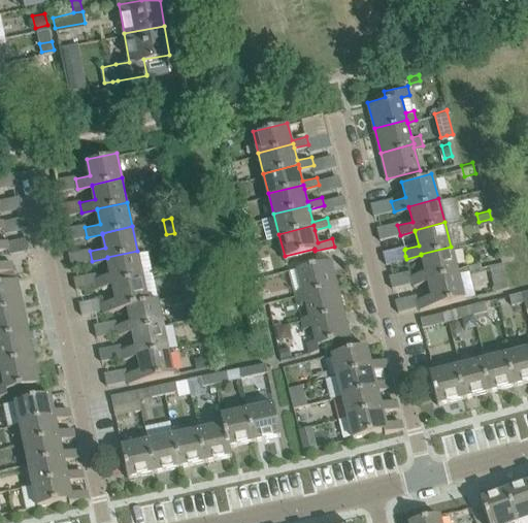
[(0,248),(8,247),(7,238),(0,239),(0,248)]
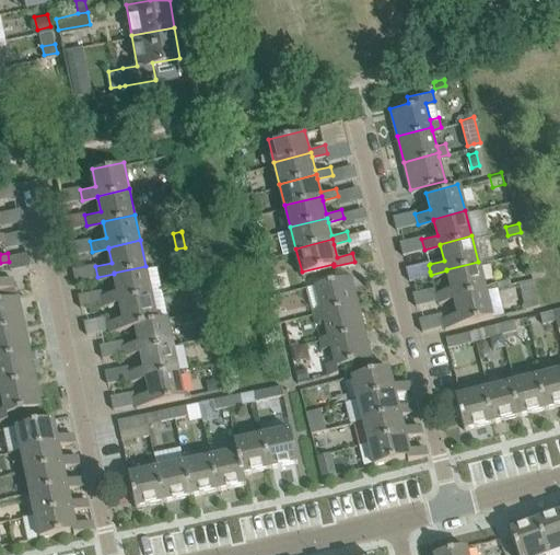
[(429,259),(407,265),(409,277),(412,276),(430,272),(429,265),(430,264),(429,259)]
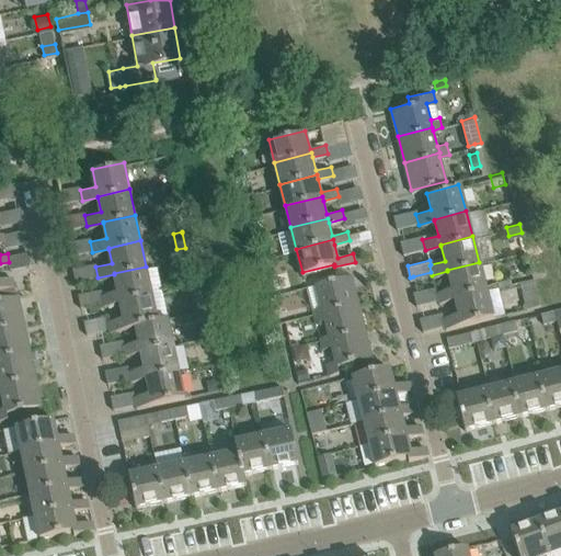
[(438,301),(455,297),(454,296),(487,287),(479,262),(447,270),(447,271),(451,286),(436,291),(438,301)]
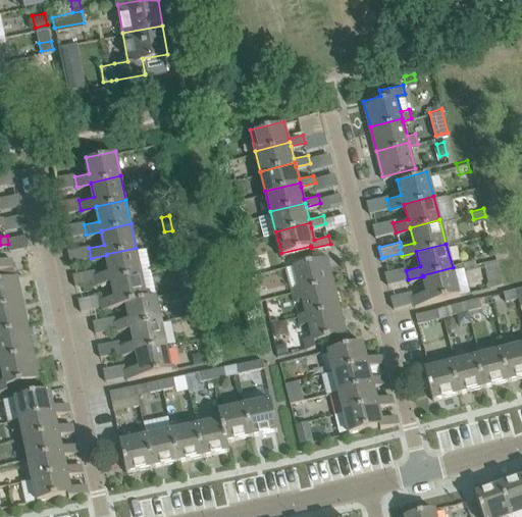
[(97,282),(111,279),(111,278),(141,272),(136,248),(106,254),(106,255),(109,269),(94,272),(97,282)]
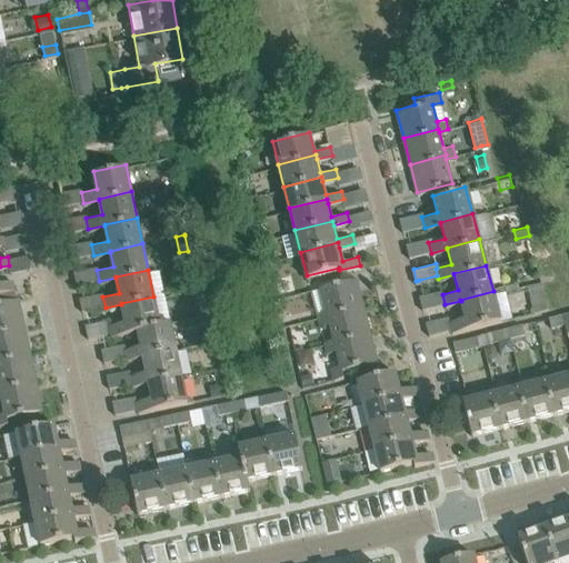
[(320,323),(329,321),(327,313),(362,304),(356,277),(320,285),(327,310),(317,312),(320,323)]
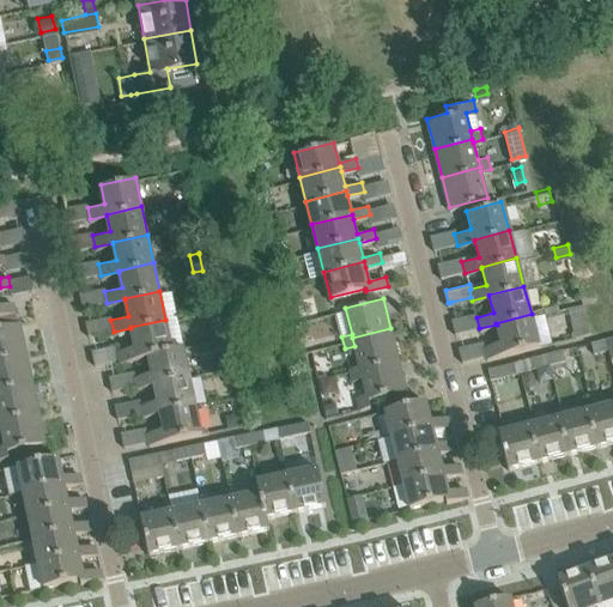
[(0,311),(14,310),(13,301),(0,302),(0,311)]
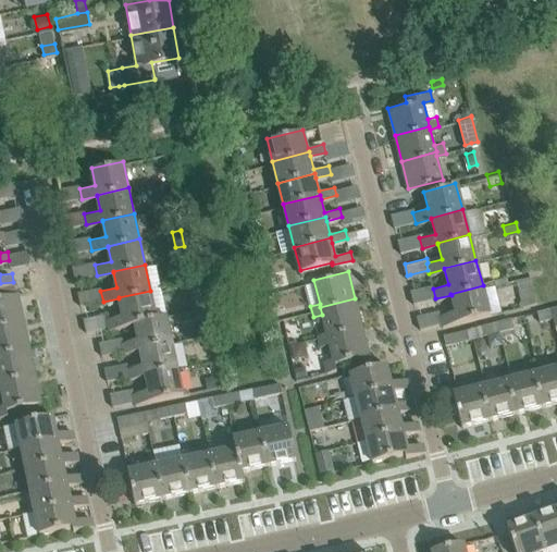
[(518,286),(521,303),(535,299),(531,283),(518,286)]
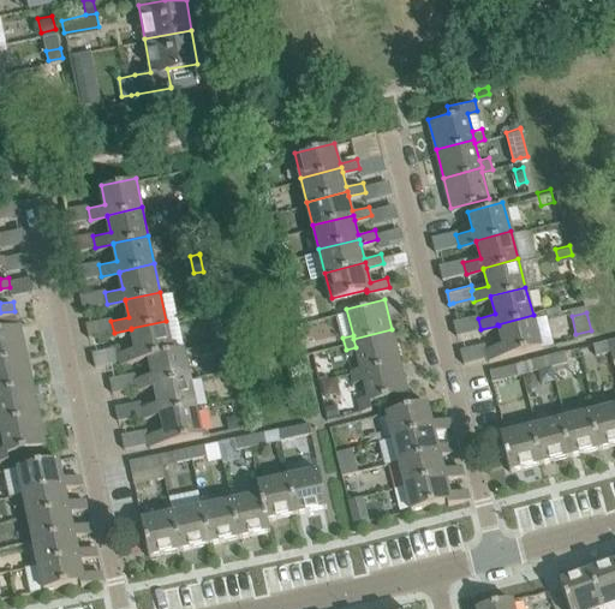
[(497,324),(499,326),(502,341),(485,346),(488,358),(541,345),(533,315),(497,324)]
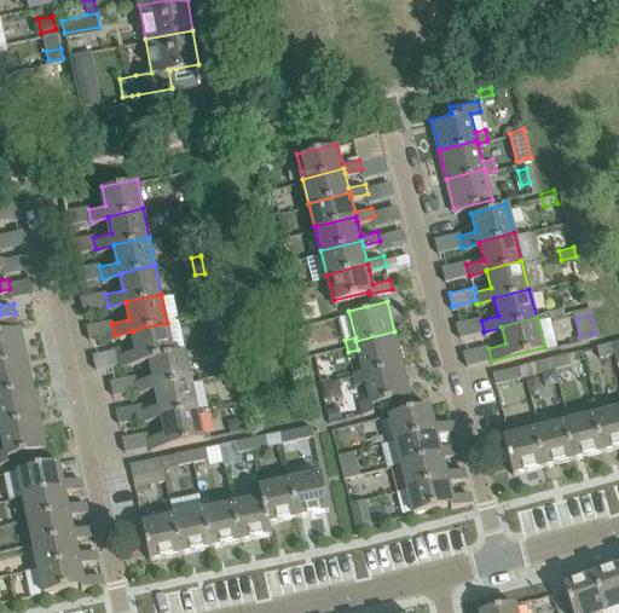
[(0,358),(25,353),(19,323),(0,327),(0,358)]
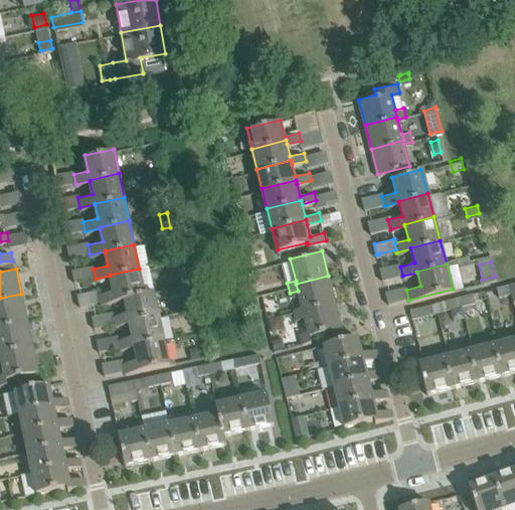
[(101,303),(124,298),(124,297),(144,293),(144,292),(139,269),(110,275),(110,276),(113,290),(98,294),(101,303)]
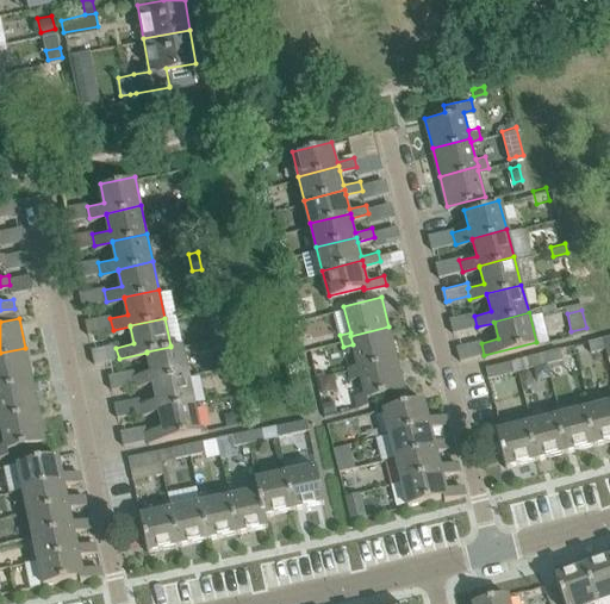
[(350,375),(360,373),(358,365),(397,355),(388,327),(350,336),(353,344),(358,361),(348,363),(350,375)]
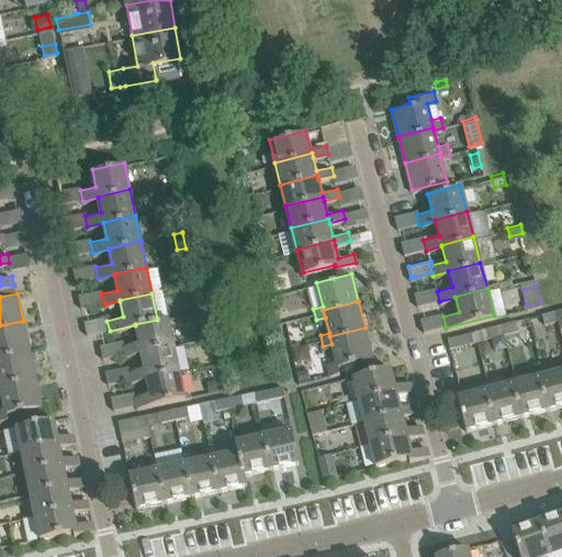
[(555,309),(541,312),(543,321),(558,318),(555,309)]
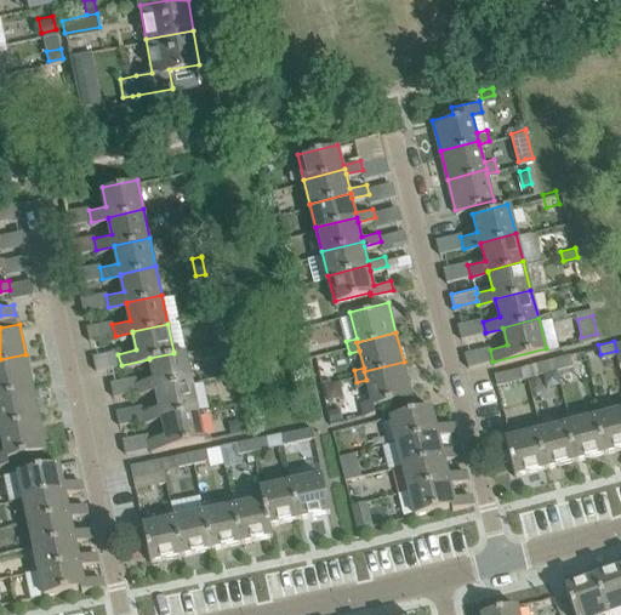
[(138,391),(155,387),(155,386),(192,379),(186,349),(174,352),(174,353),(149,358),(149,359),(153,376),(136,380),(138,391)]
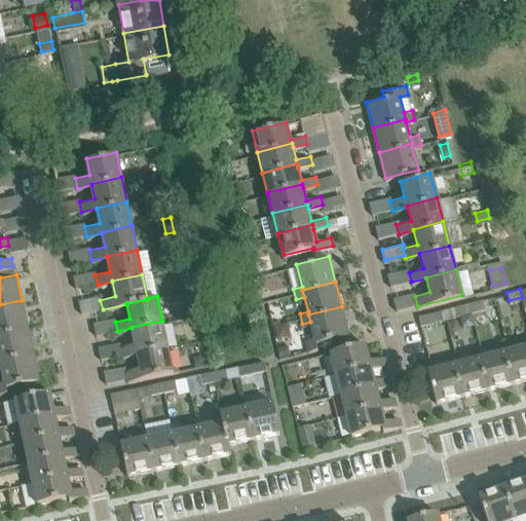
[(482,298),(470,301),(472,310),(484,307),(482,298)]
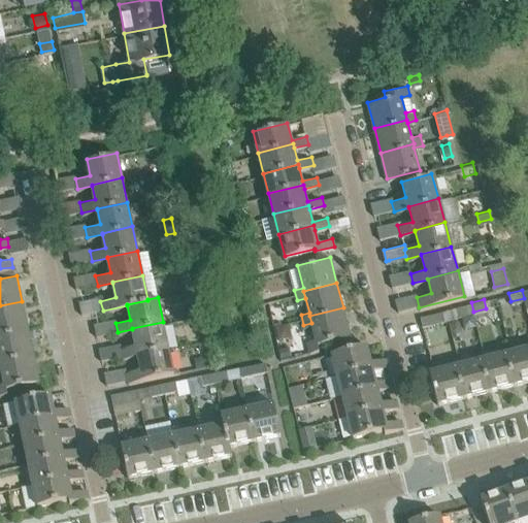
[(0,332),(28,327),(22,301),(0,305),(0,332)]
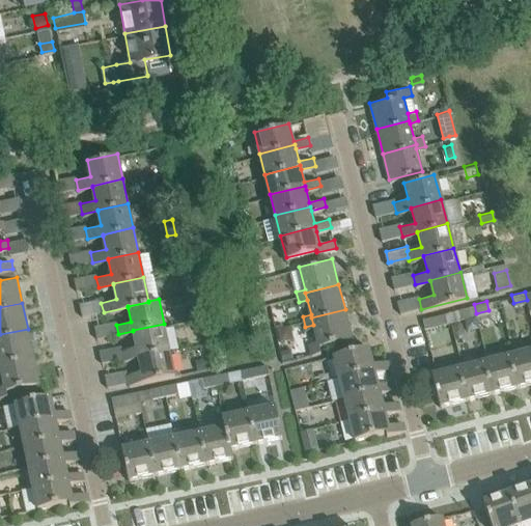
[(474,304),(462,307),(464,316),(476,313),(474,304)]
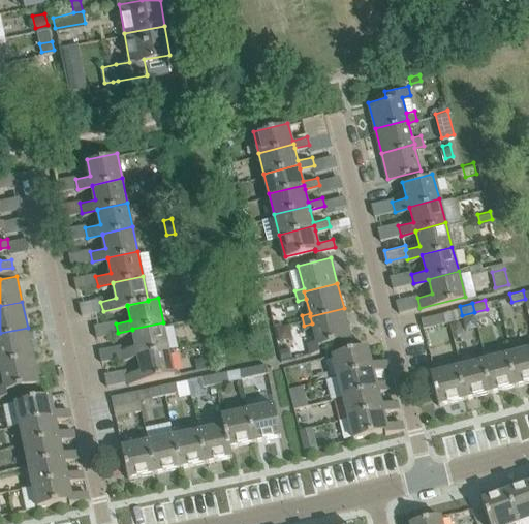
[(310,316),(312,324),(316,338),(308,340),(310,350),(319,348),(317,342),(350,334),(344,308),(310,316)]
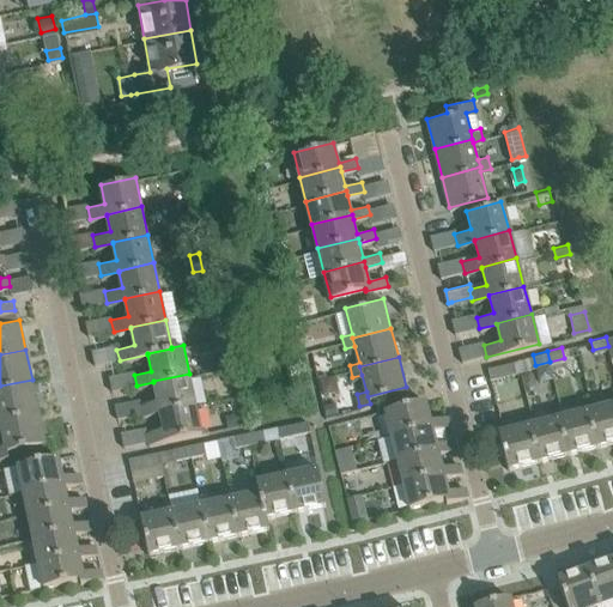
[(504,372),(502,363),(487,366),(490,376),(504,372)]
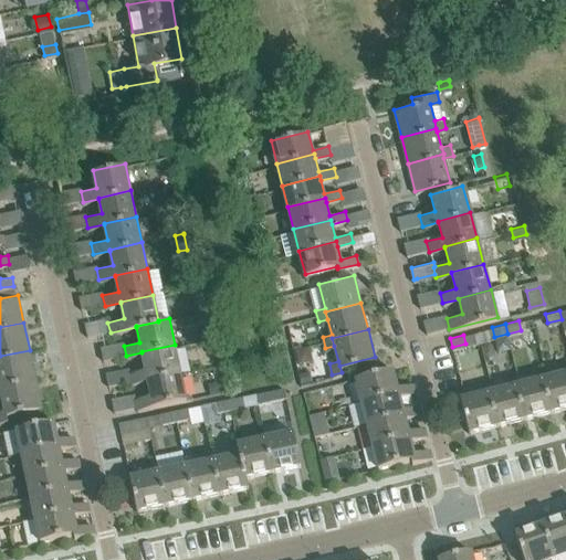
[(483,340),(481,345),(483,352),(488,355),(491,354),(493,349),(491,341),(488,339),(483,340)]
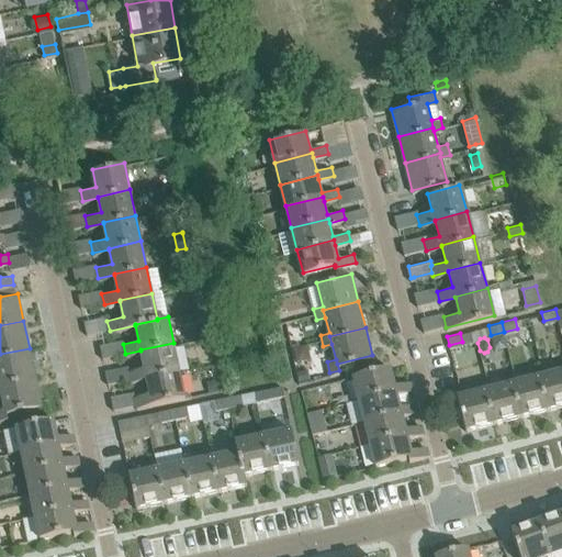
[(131,380),(146,377),(146,376),(179,368),(173,343),(141,349),(141,351),(144,366),(128,369),(131,380)]
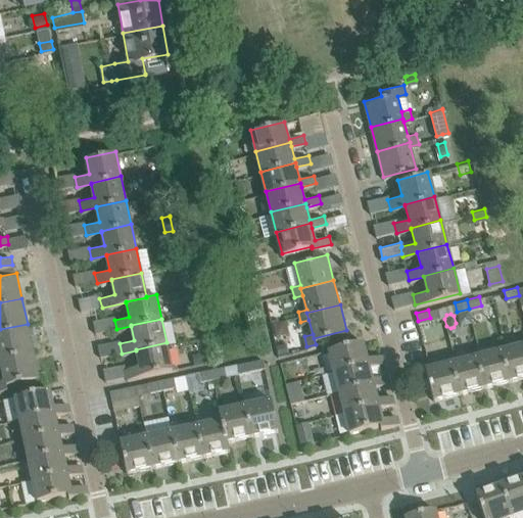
[(0,363),(1,363),(0,358),(0,355),(33,349),(28,324),(0,329),(0,363)]
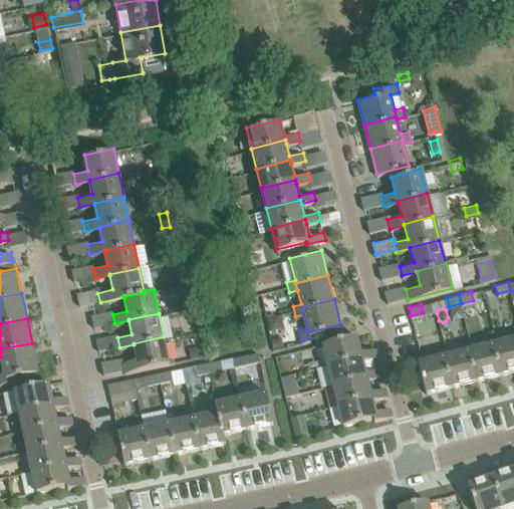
[(322,342),(327,363),(361,355),(362,358),(376,355),(374,347),(360,350),(356,333),(322,342)]
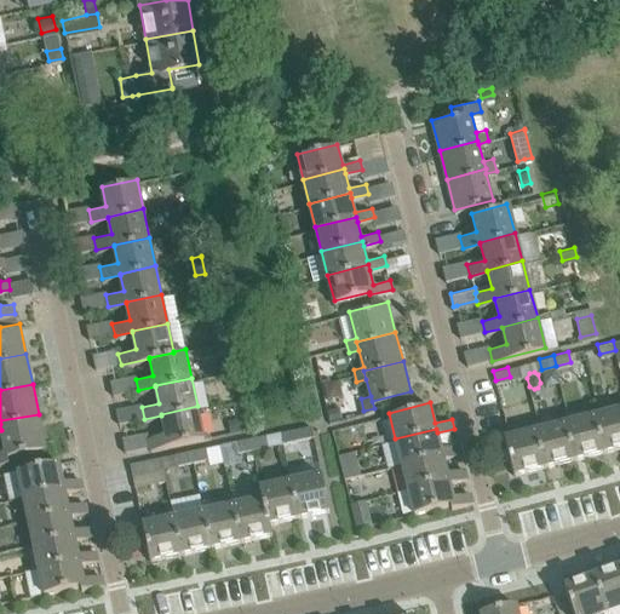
[(619,405),(591,412),(601,449),(619,443),(619,405)]
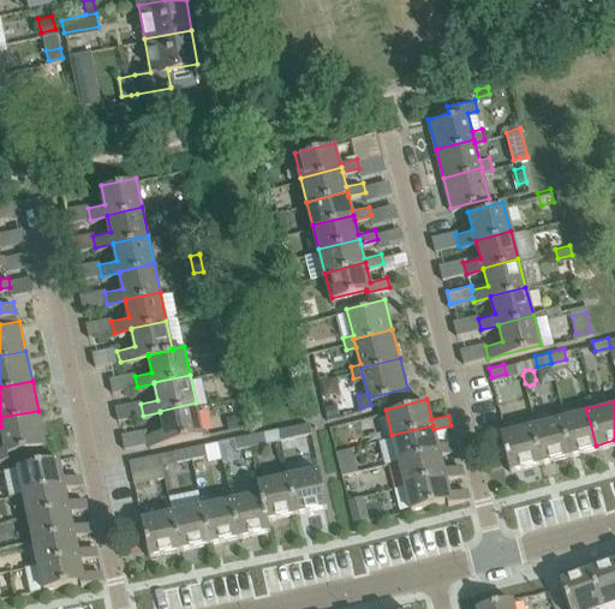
[(160,411),(160,412),(163,429),(147,433),(149,445),(172,439),(202,433),(196,402),(160,411)]
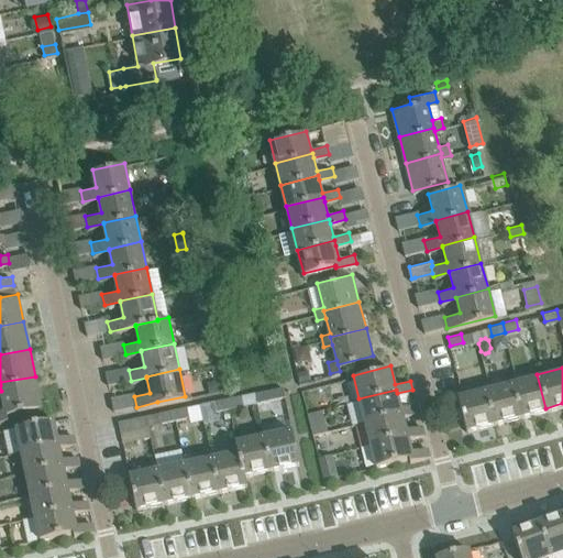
[(537,374),(511,381),(520,415),(545,408),(537,374)]
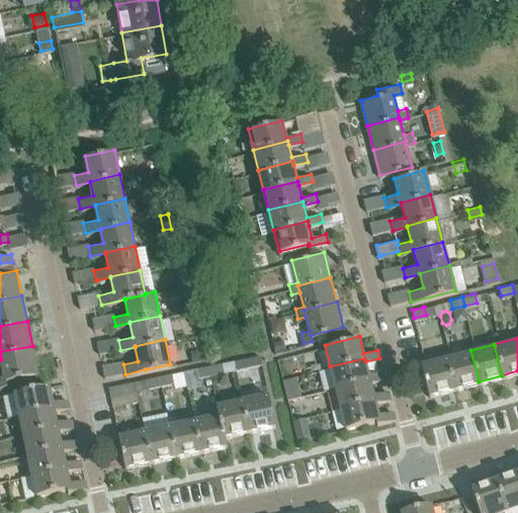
[(0,351),(0,354),(1,359),(4,373),(0,374),(0,385),(7,383),(5,378),(37,371),(32,346),(0,351)]
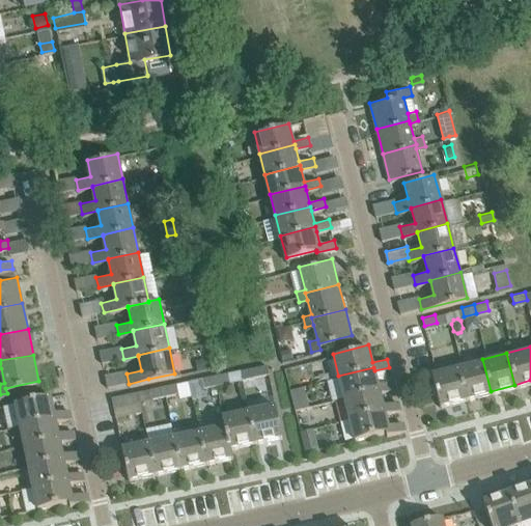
[(211,355),(196,358),(198,367),(213,364),(211,355)]
